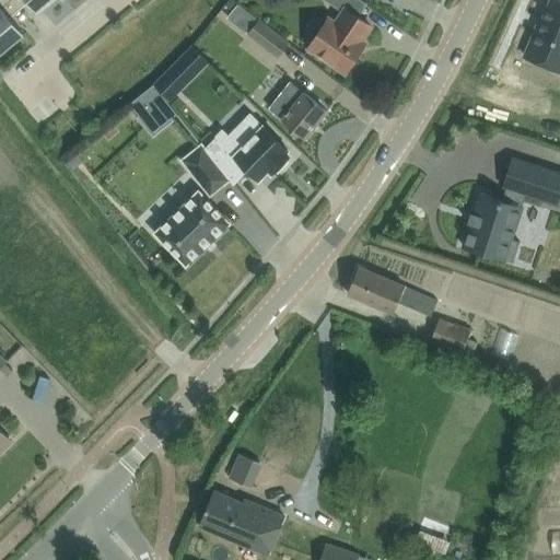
[(9,0),(0,0),(0,49),(23,31),(2,7),(9,0)]
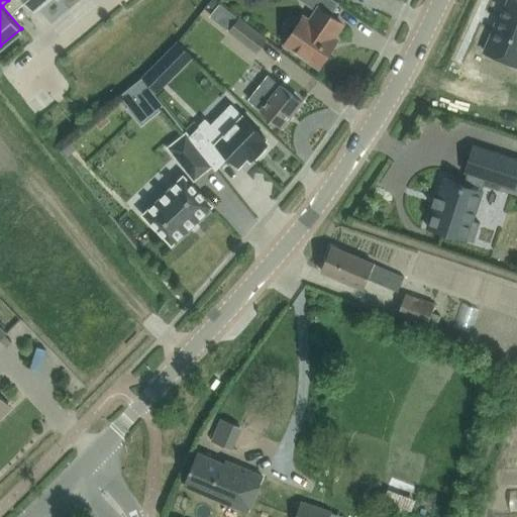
[(28,0),(35,8),(44,0),(28,0)]
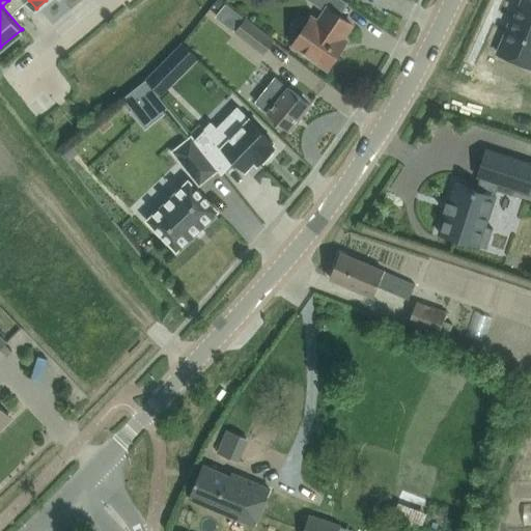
[(216,0),(213,4),(214,5),(220,9),(225,3),(221,0),(216,0)]
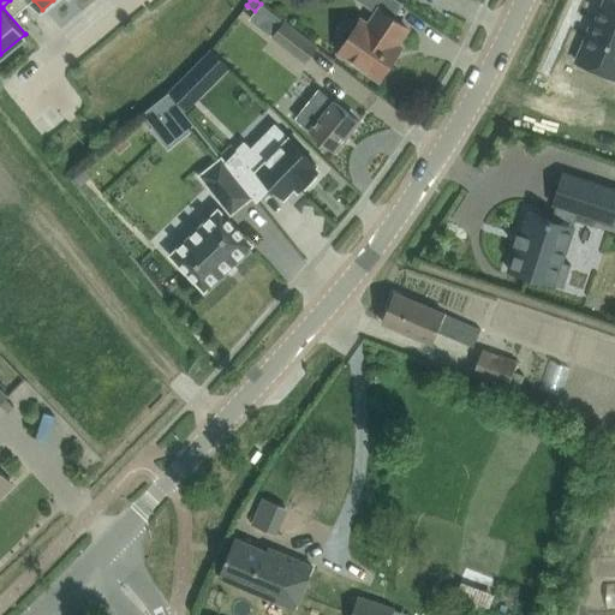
[(407,28),(394,18),(404,4),(399,0),(358,0),(375,11),(368,22),(360,17),(338,51),(380,78),(401,47),(396,43),(407,28)]
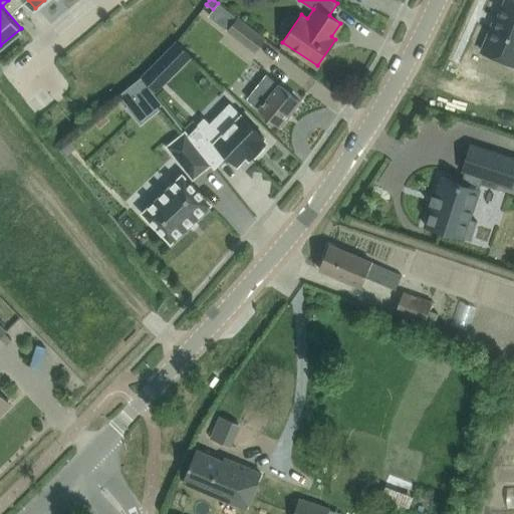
[(492,26),(483,49),(513,61),(513,0),(506,0),(499,17),(495,27),(492,26)]
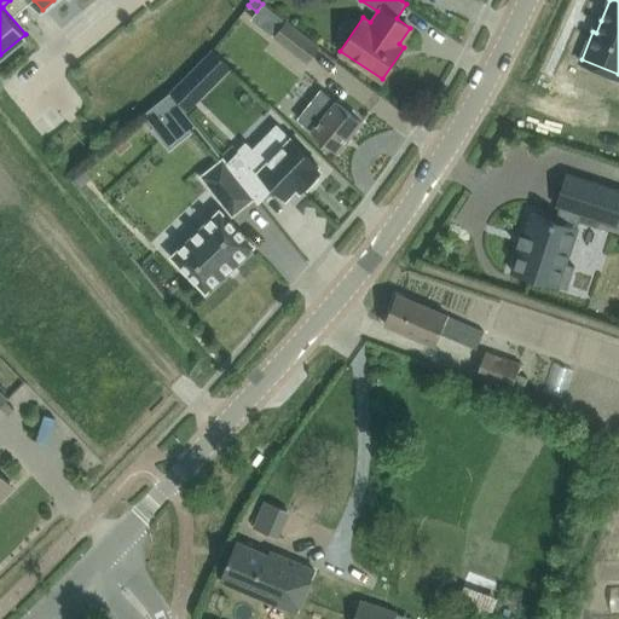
[(319,46),(288,21),(276,35),(307,61),(319,46)]
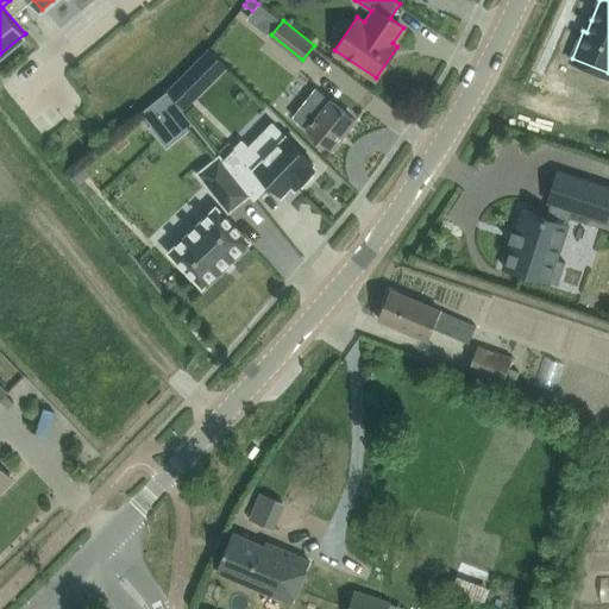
[(305,101),(293,117),(314,133),(332,149),(356,120),(337,105),(331,100),(316,88),(305,101)]
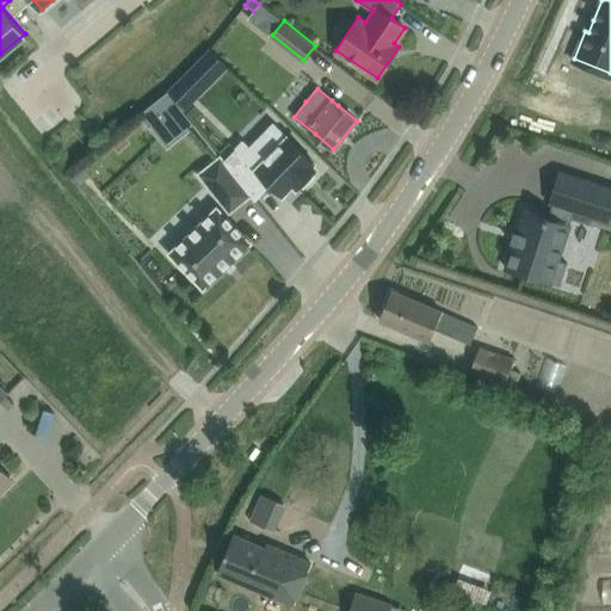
[(193,123),(167,91),(167,92),(142,112),(153,125),(150,127),(167,147),(190,129),(189,128),(193,123)]
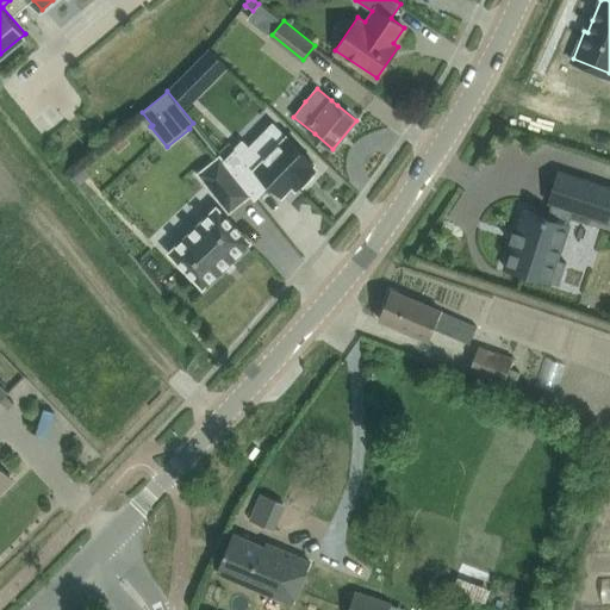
[(224,161),(250,194),(256,200),(269,185),(282,198),(293,187),(297,191),(300,186),(304,188),(316,175),(313,173),(317,168),(313,165),(316,162),(273,122),(249,147),(242,139),(235,148),(236,149),(224,161)]
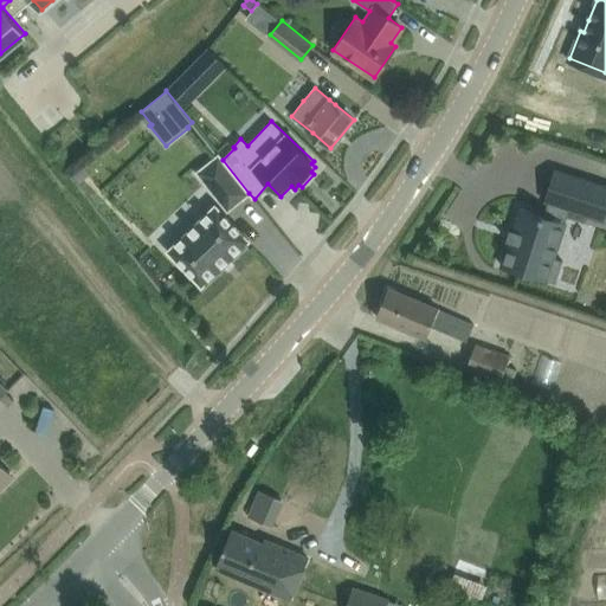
[(249,193),(218,155),(198,172),(227,210),(249,193)]
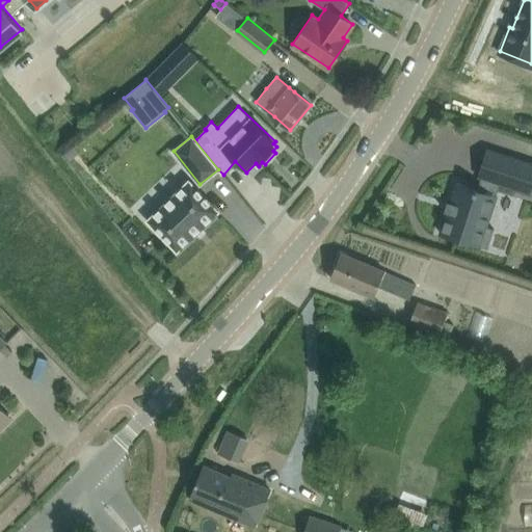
[(73,145),(63,154),(70,160),(78,153),(73,145)]
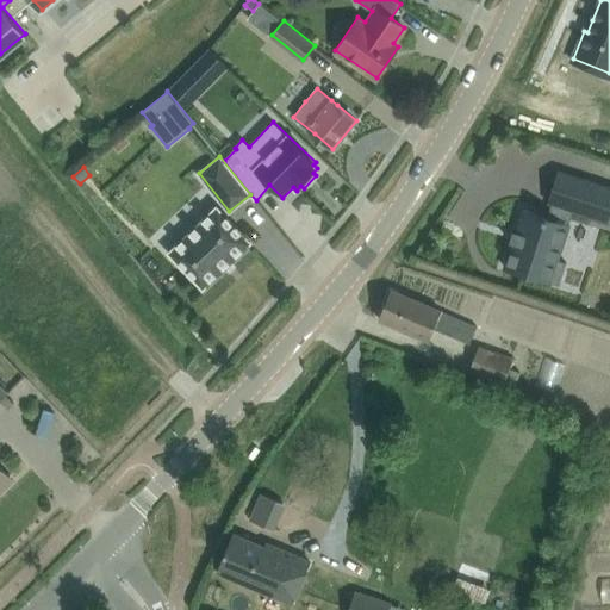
[(521,207),(502,268),(552,284),(552,282),(559,285),(566,262),(559,260),(571,224),(570,223),(573,212),(608,223),(609,223),(609,185),(558,169),(547,205),(551,206),(548,216),(521,207)]
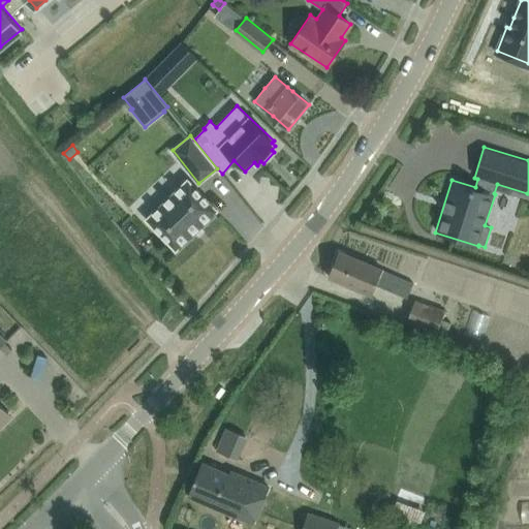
[(176,250),(217,210),(188,179),(147,219),(176,250)]
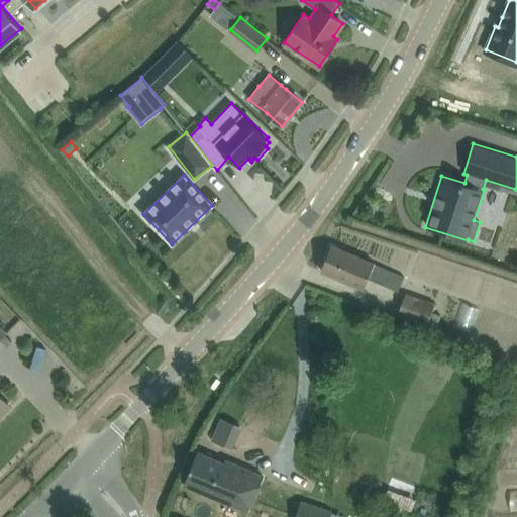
[(331,245),(321,270),(339,278),(364,288),(369,278),(375,264),(349,253),(331,245)]
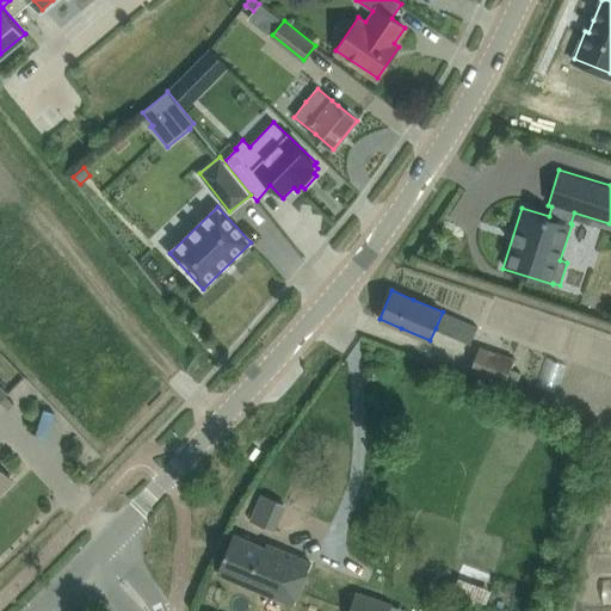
[(452,316),(445,333),(470,344),(477,327),(452,316)]
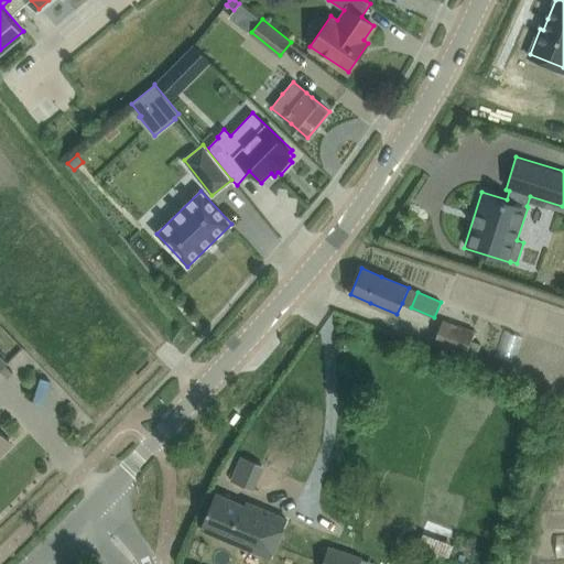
[(436,343),(477,357),(480,344),(470,340),(474,331),(444,321),(436,343)]
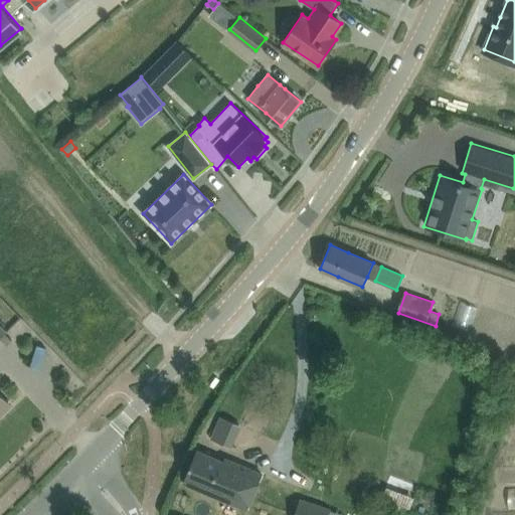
[(472,293),(467,315),(481,318),(485,296),(472,293)]
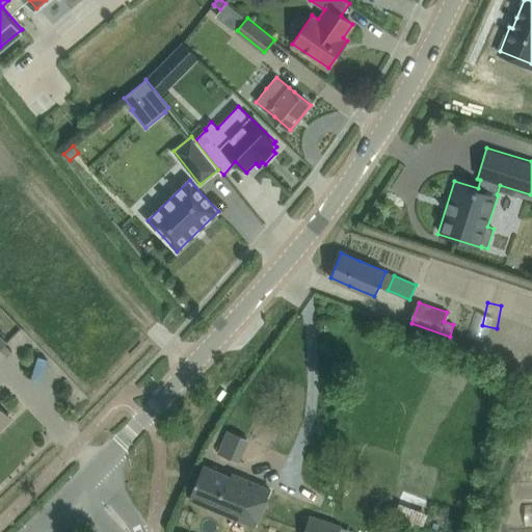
[(0,406),(0,429),(11,418),(0,406)]
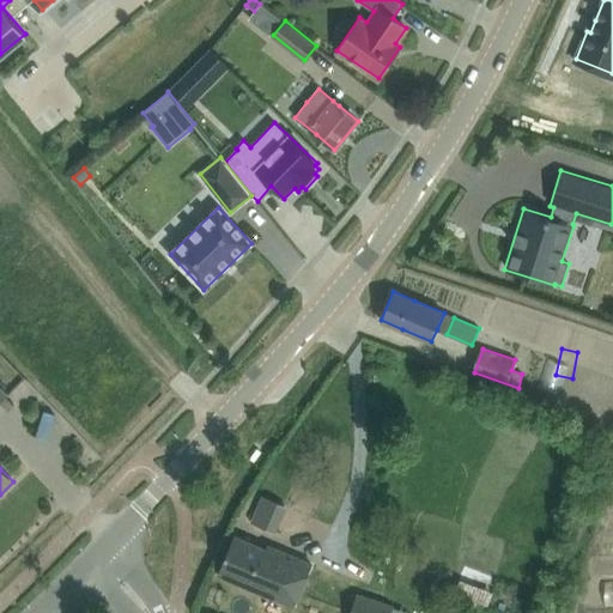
[(295,606),(311,564),(275,548),(273,553),(235,536),(218,574),(295,606)]
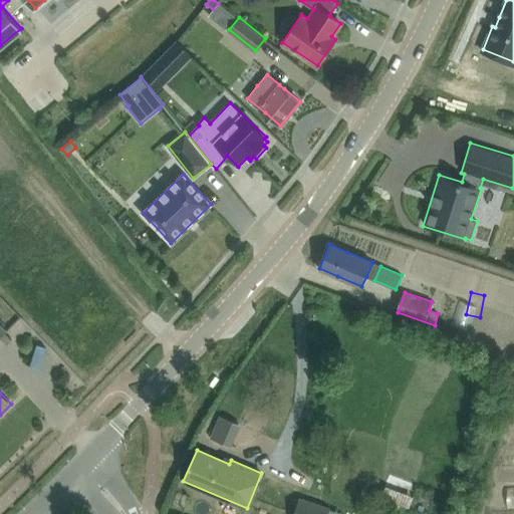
[(298,497),(292,513),(327,513),(329,508),(298,497)]
